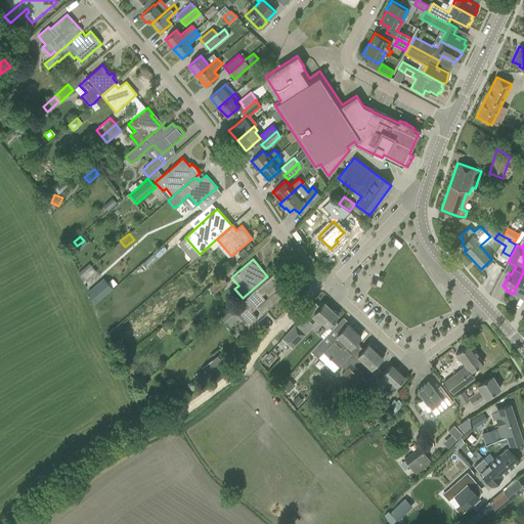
[(89,264),(79,273),(82,279),(93,269),(89,264)]
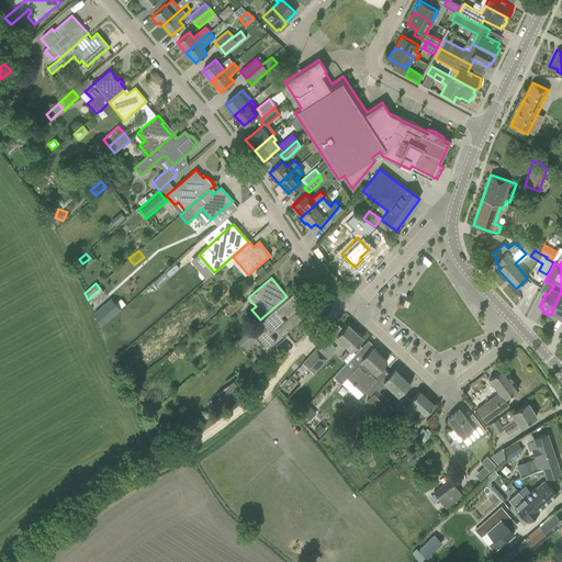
[(561,292),(550,315),(557,318),(558,316),(561,318),(561,292)]
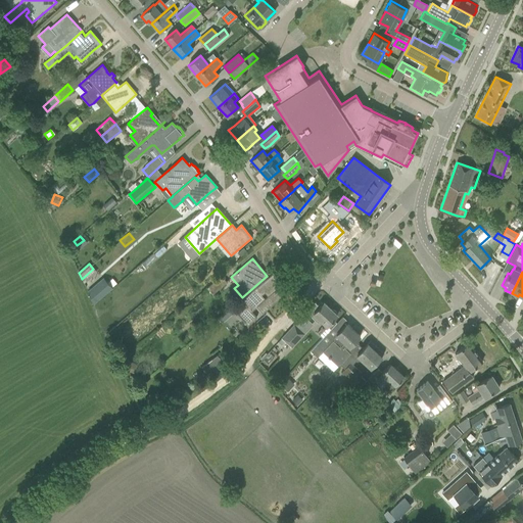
[(247,326),(256,318),(251,312),(256,306),(262,313),(282,296),(279,292),(285,287),(273,273),(241,301),(246,306),(237,314),(247,326)]
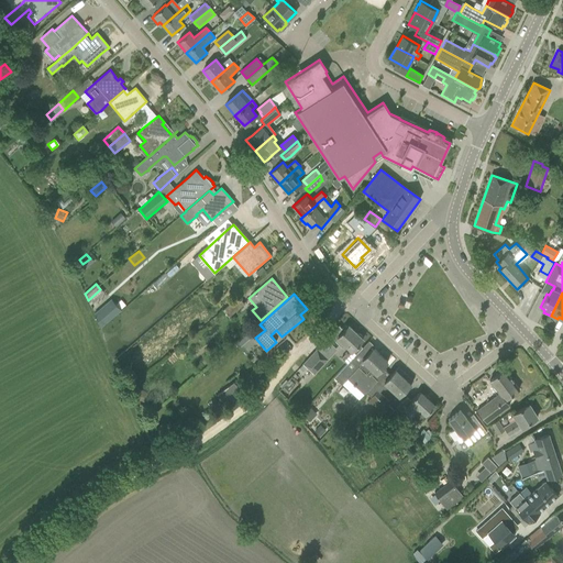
[(222,310),(229,317),(244,304),(238,297),(222,310)]
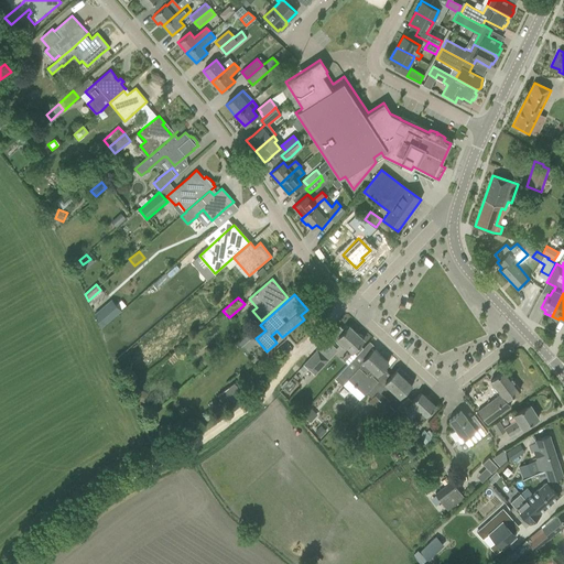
[(94,314),(99,326),(119,310),(111,300),(94,314)]
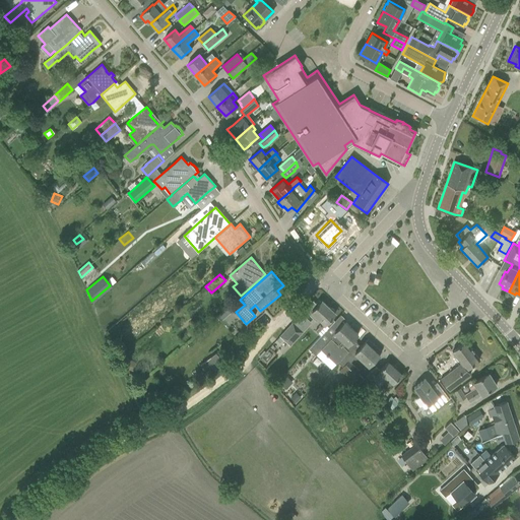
[(331,318),(335,313),(334,312),(334,311),(332,309),(331,309),(330,309),(321,301),(320,302),(318,301),(316,303),(313,301),(311,303),(304,310),(315,321),(318,318),(324,324),(323,325),(322,323),(320,325),(318,327),(315,330),(320,335),(321,336),(334,322),(334,321),(331,318)]
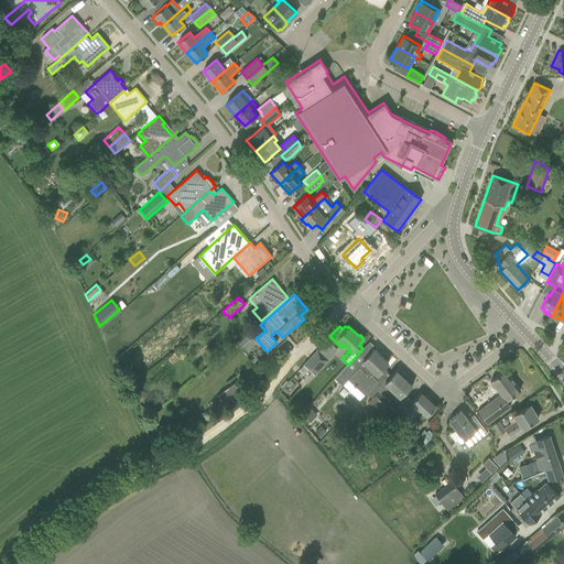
[(347,380),(364,394),(386,371),(382,368),(388,362),(373,349),(368,355),(362,349),(348,365),(347,364),(335,378),(334,377),(334,378),(342,386),(347,380)]
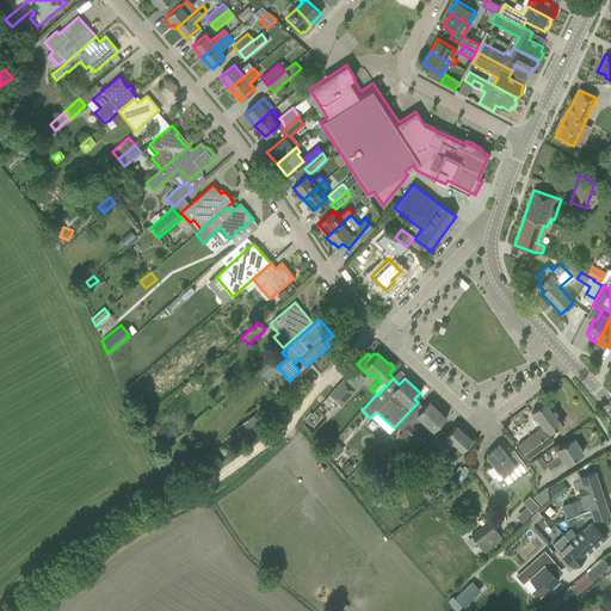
[(329,395),(340,406),(355,390),(344,380),(329,395)]
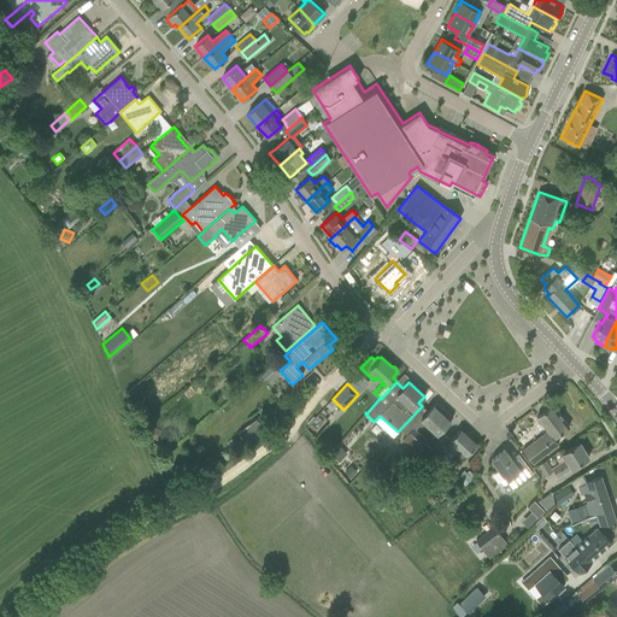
[(422,406),(398,432),(399,433),(401,432),(406,436),(401,440),(415,453),(409,459),(416,465),(432,450),(424,444),(427,441),(416,430),(424,422),(438,434),(453,417),(436,403),(428,411),(422,406)]
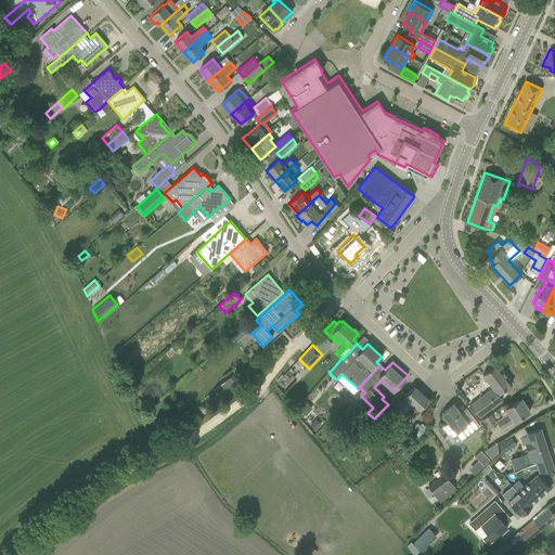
[(469,404),(476,413),(479,417),(502,400),(498,394),(512,383),(497,364),(482,375),(492,388),(469,404)]
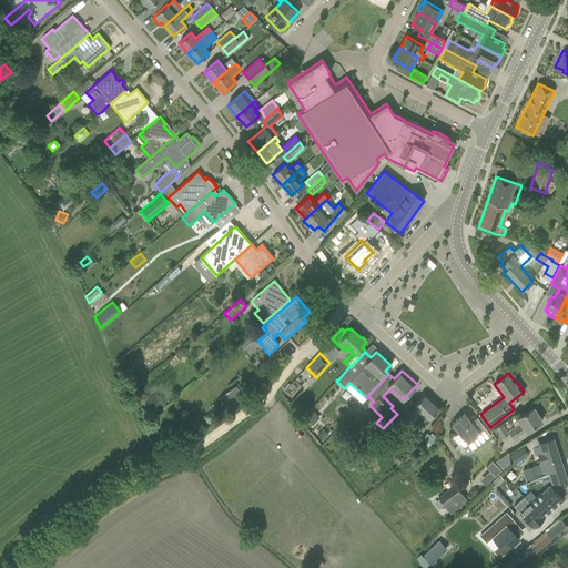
[(226,405),(230,409),(244,398),(235,386),(219,397),(225,406),(226,405)]
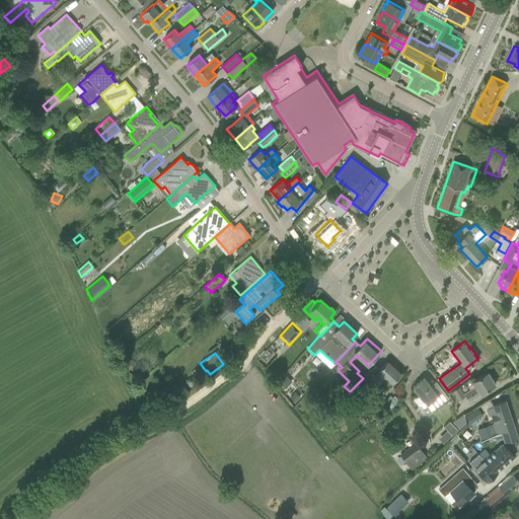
[(366,375),(371,379),(373,377),(386,389),(400,374),(387,361),(379,370),(374,366),(366,375)]
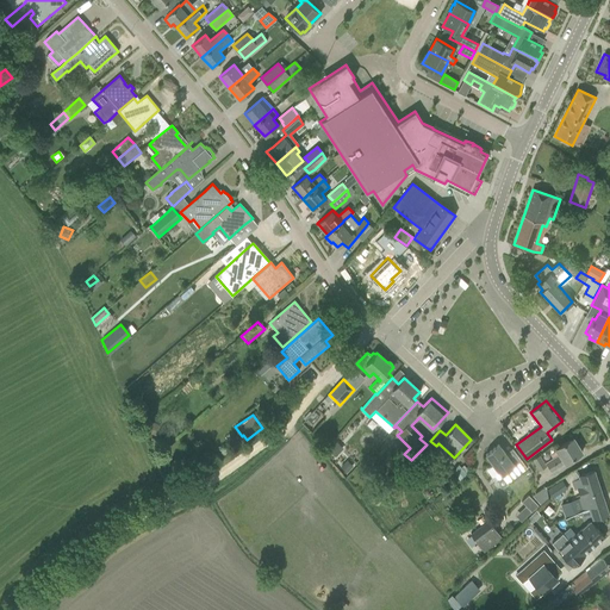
[(546,462),(552,471),(582,452),(573,437),(555,449),(559,454),(546,462)]
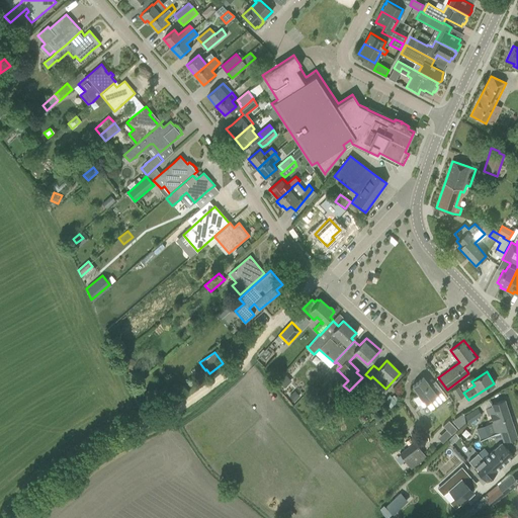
[(286,376),(279,383),(284,387),(290,381),(286,376)]
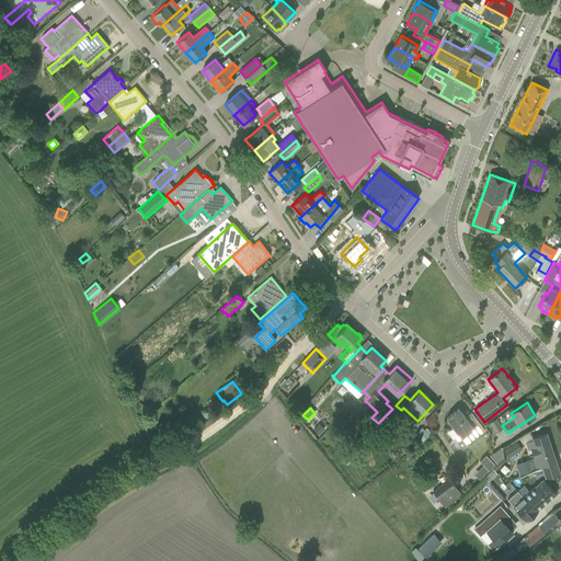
[(458,409),(446,418),(453,426),(448,430),(447,431),(451,436),(454,438),(456,437),(459,434),(467,445),(484,431),(476,419),(469,423),(458,409)]
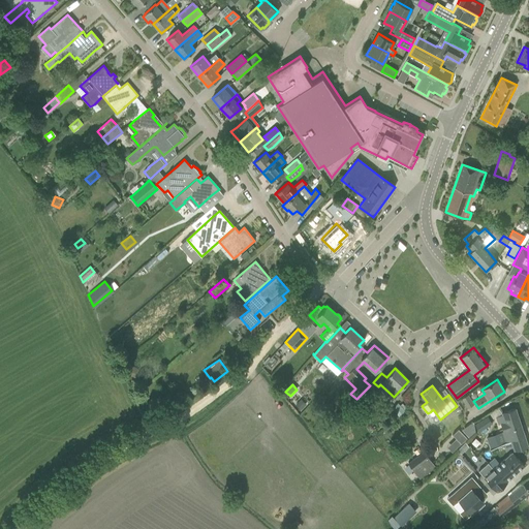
[(461,399),(467,408),(473,405),(467,395),(461,399)]
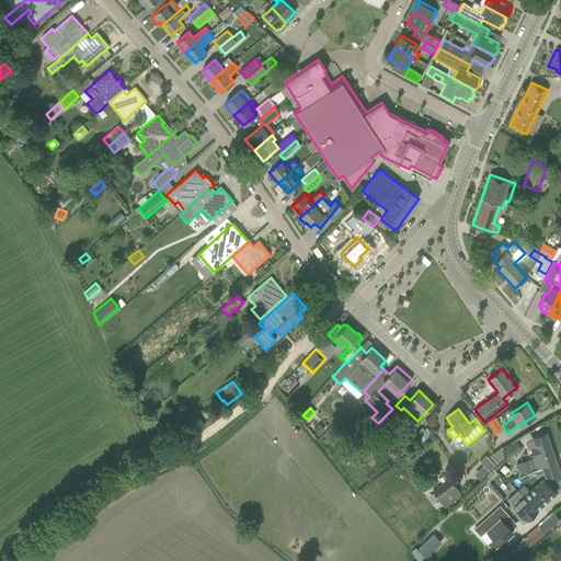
[(320,425),(313,431),(318,435),(324,430),(320,425)]
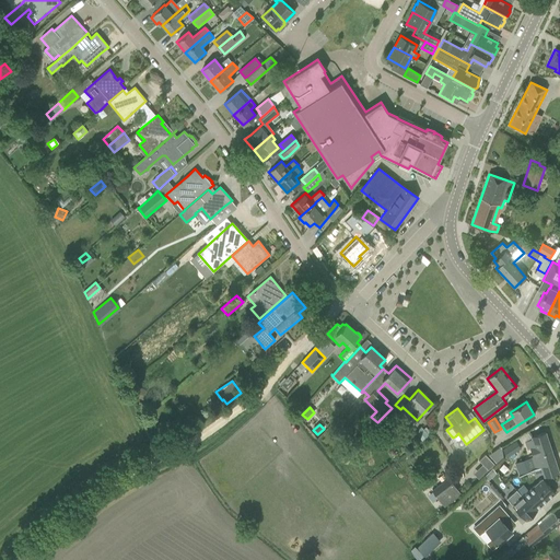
[(532,440),(525,442),(527,450),(529,448),(533,457),(532,458),(531,459),(534,469),(535,469),(535,470),(541,468),(543,474),(544,477),(546,477),(552,475),(559,473),(558,471),(555,459),(546,432),(531,438),(532,440)]
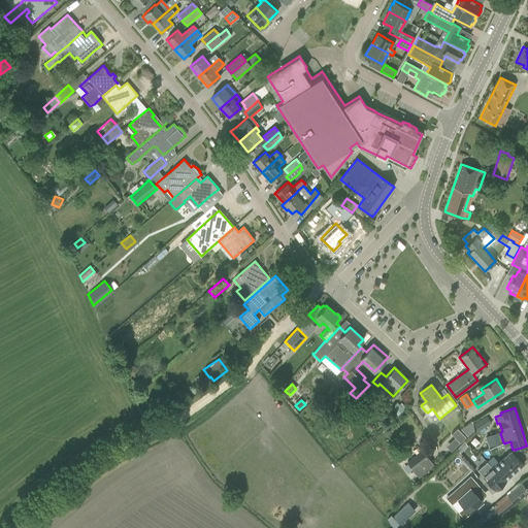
[(486,416),(473,424),(479,431),(491,423),(486,416)]
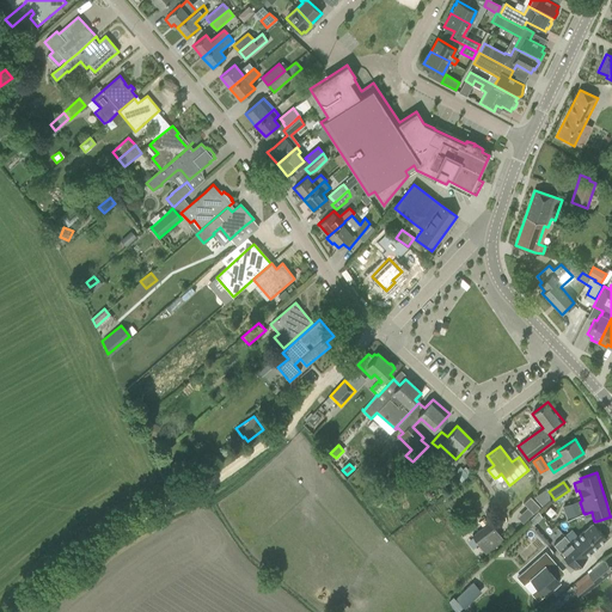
[(522,503),(533,514),(540,507),(530,496),(522,503)]
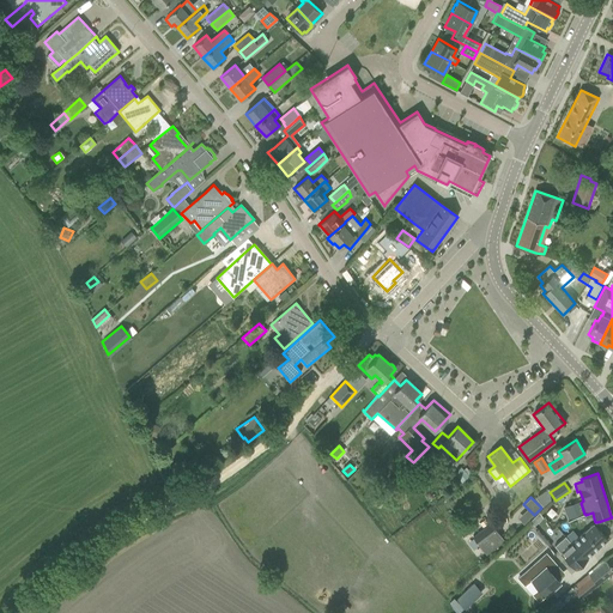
[(539,511),(529,521),(534,526),(542,517),(539,511)]
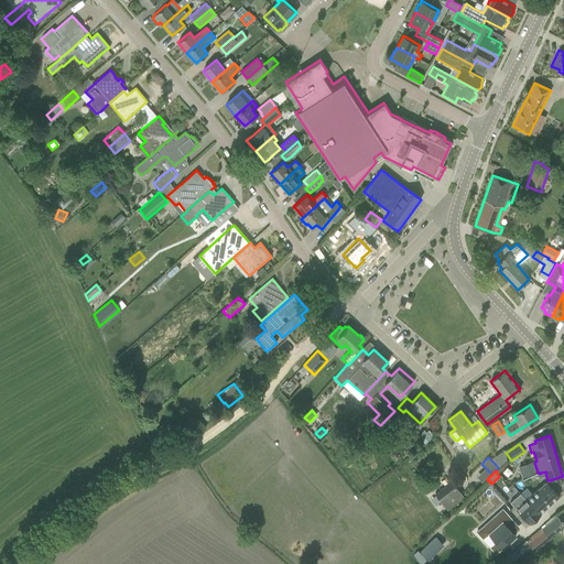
[(434,495),(447,511),(465,499),(463,496),(452,481),(434,495)]
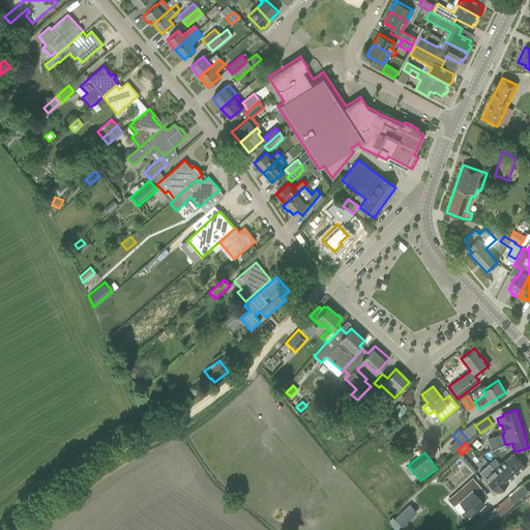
[(513,452),(495,469),(507,482),(525,466),(513,452)]
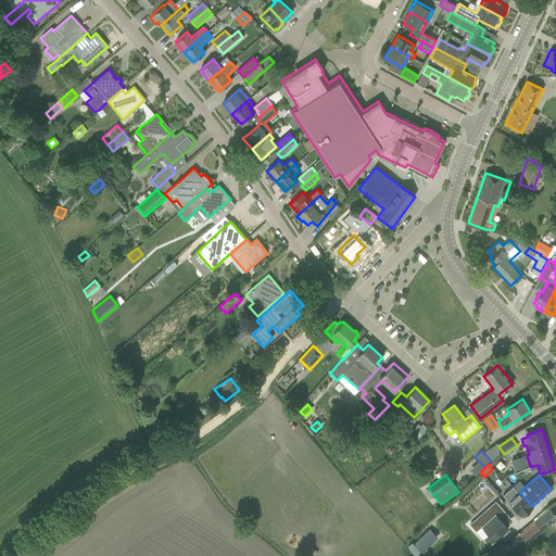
[(513,487),(503,495),(521,516),(521,517),(533,506),(532,506),(519,492),(518,493),(513,487)]
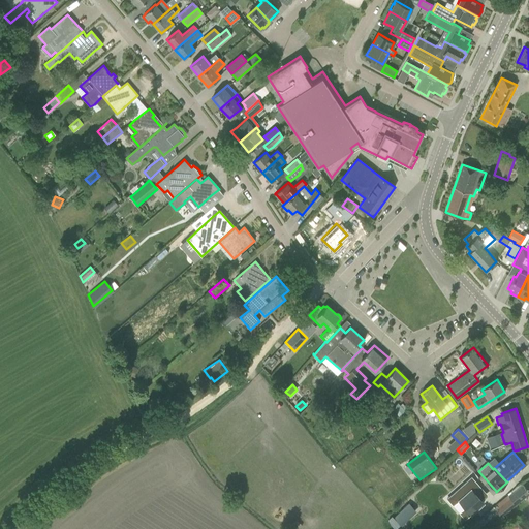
[(471,479),(453,495),(465,508),(460,514),(466,520),(484,504),(471,491),(476,486),(471,479)]
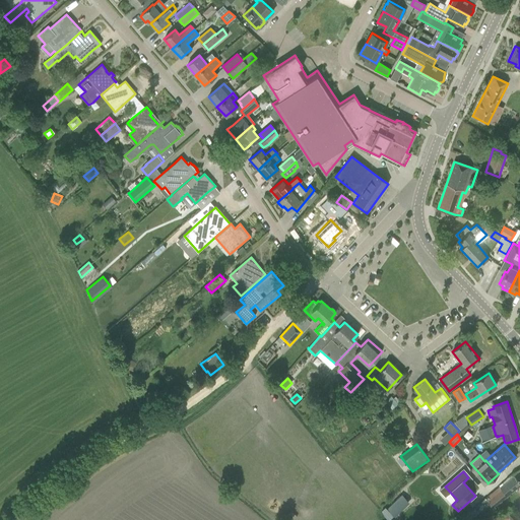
[(490,505),(492,508),(519,485),(519,484),(513,476),(484,499),(490,505)]
